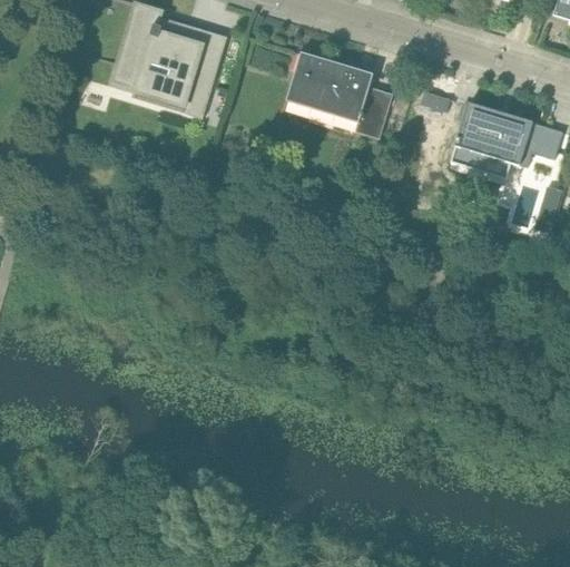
[(559,0),(556,12),(569,16),(569,0),(559,0)]
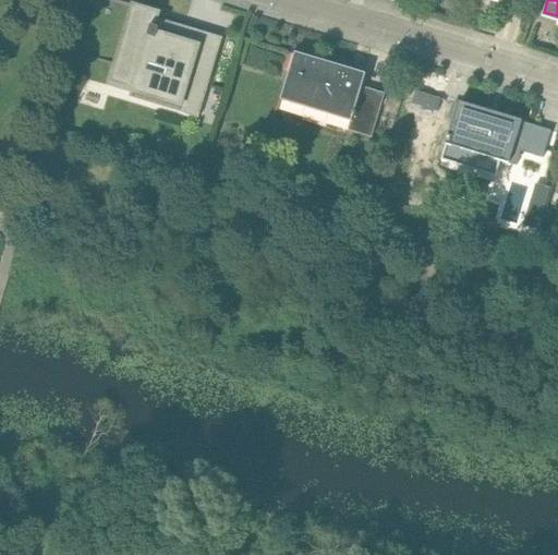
[(130,81),(131,82),(136,83),(134,89),(182,104),(185,93),(186,93),(203,97),(221,37),(187,26),(182,25),(181,25),(180,25),(179,25),(178,25),(177,25),(177,26),(176,26),(174,26),(174,27),(173,27),(173,28),(172,29),(172,31),(155,25),(156,22),(158,17),(159,12),(160,10),(142,4),(132,1),(131,3),(134,4),(117,62),(122,63),(121,64),(121,65),(121,67),(121,69),(121,70),(121,71),(122,72),(122,73),(123,74),(123,75),(124,76),(125,77),(125,79),(126,79),(128,80),(129,81),(130,81)]
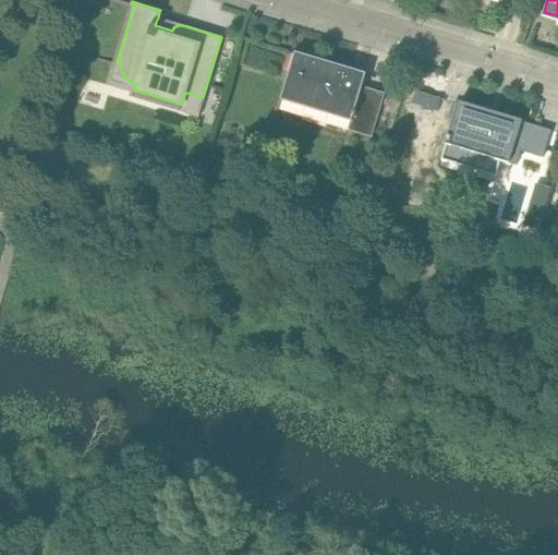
[(385,91),(362,84),(365,71),(295,50),(281,97),(351,118),(348,128),(372,134),(385,91)]
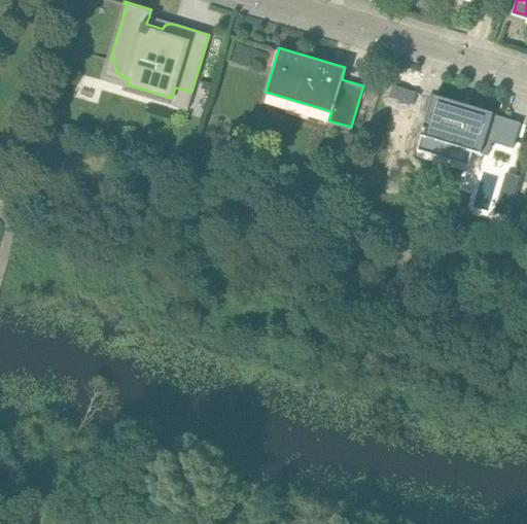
[(389,95),(413,102),(416,90),(392,82),(389,95)]
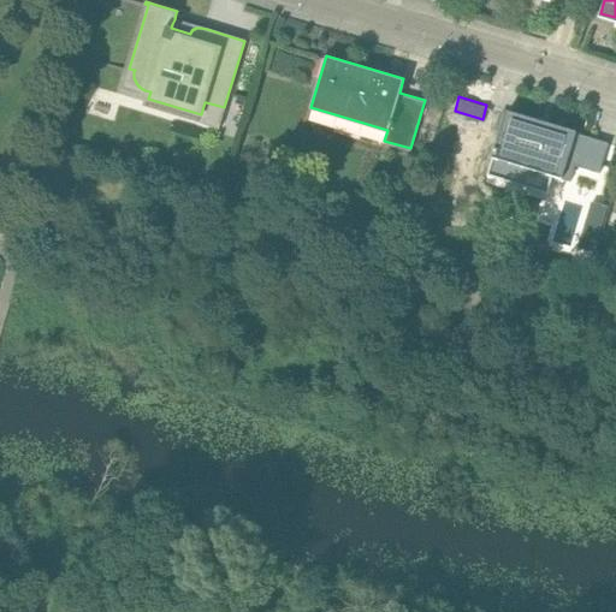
[(492,155),(487,174),(548,192),(552,174),(561,177),(569,179),(574,162),(599,171),(608,142),(575,131),(507,110),(492,155)]
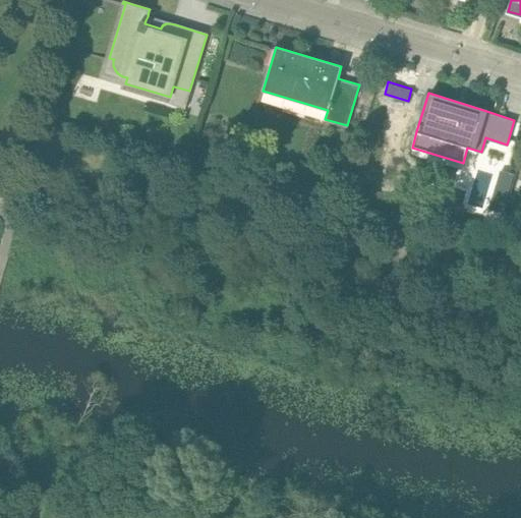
[(501,169),(489,209),(502,213),(513,173),(501,169)]
